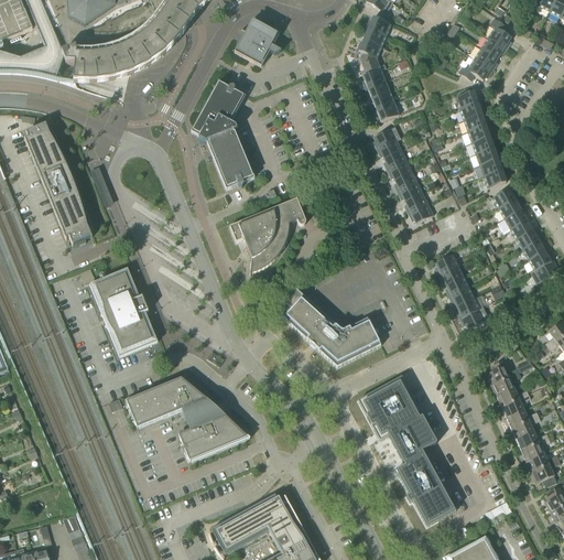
[(0,0),(0,70),(3,71),(11,71),(17,71),(23,72),(29,72),(34,73),(40,74),(45,75),(51,76),(56,78),(60,79),(76,85),(76,84),(75,81),(80,82),(82,81),(84,82),(87,82),(91,81),(95,81),(102,79),(112,78),(122,76),(125,75),(130,73),(142,67),(149,63),(163,53),(175,41),(177,38),(188,22),(187,20),(182,8),(181,4),(179,0),(0,0)]
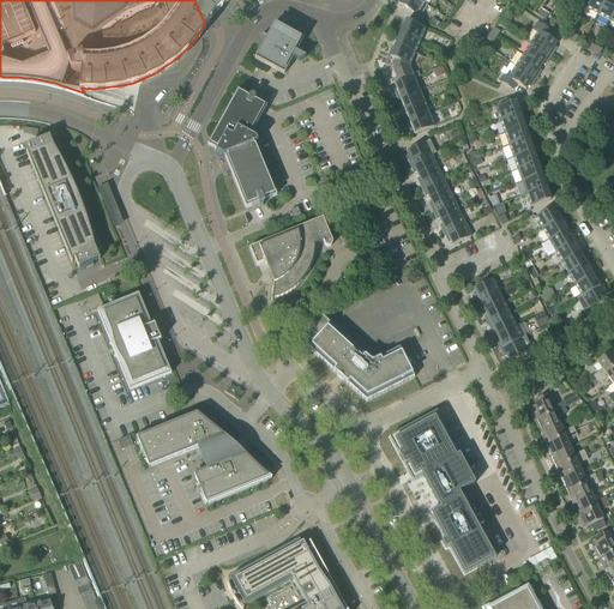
[(401,0),(420,13),(427,0),(401,0)]
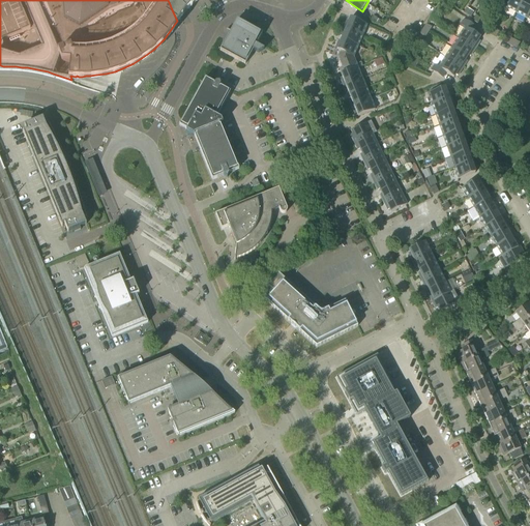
[(516,9),(520,0),(506,0),(505,3),(516,9)]
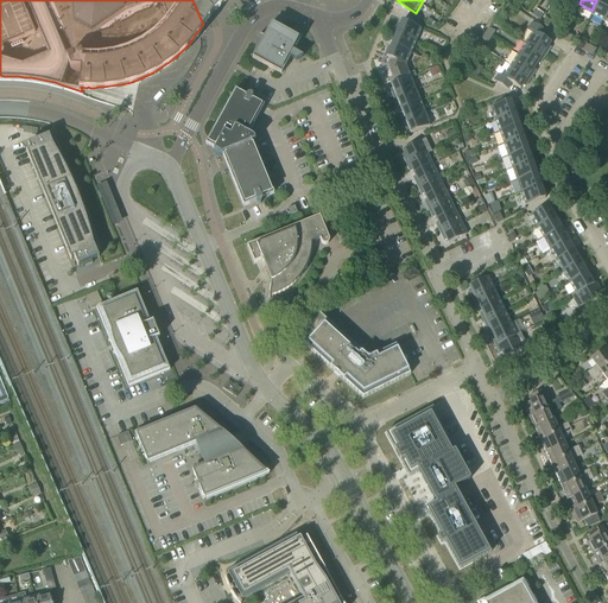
[(596,0),(591,11),(603,17),(607,7),(607,0),(596,0)]
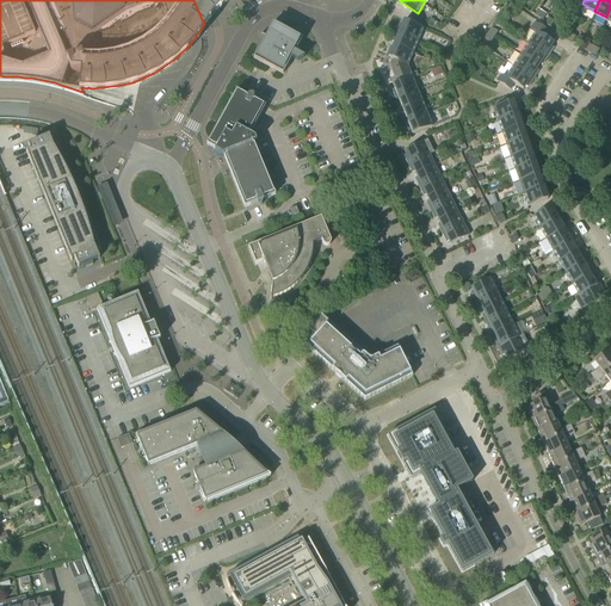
[(554,17),(549,14),(548,13),(544,19),(550,23),(554,17)]
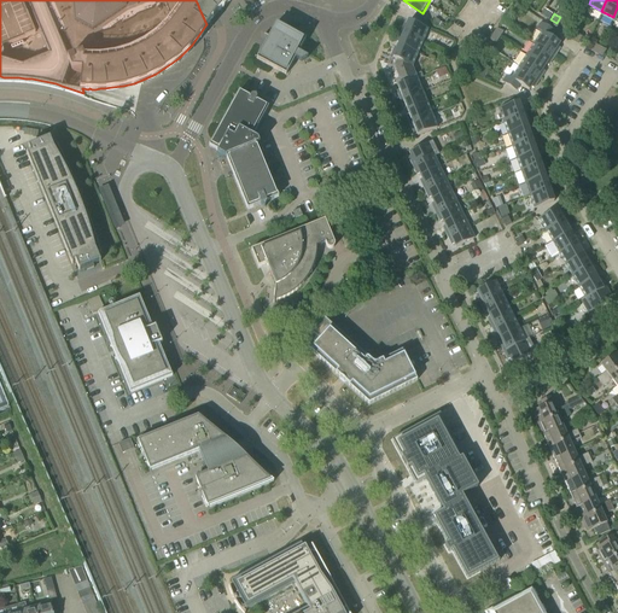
[(404,19),(401,28),(423,38),(429,24),(409,17),(407,21),(404,19)]
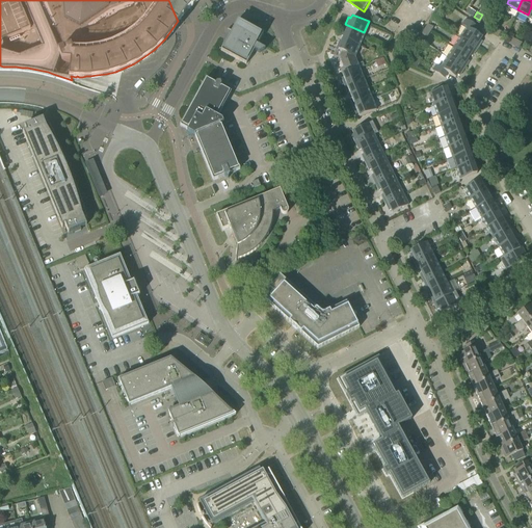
[(228,25),(228,31),(228,34),(221,47),(246,60),(254,47),(259,49),(265,46),(257,42),(263,29),(238,16),(232,27),(228,25)]
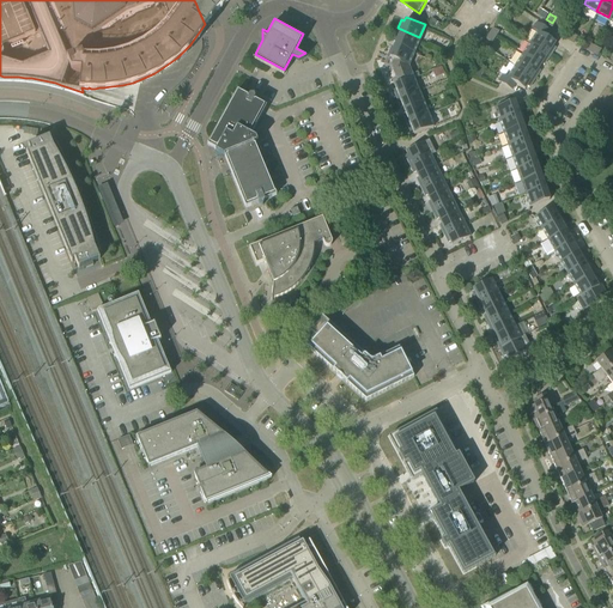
[(536,28),(529,38),(550,52),(556,43),(553,41),(554,38),(546,32),(550,26),(536,18),(532,24),(536,28)]
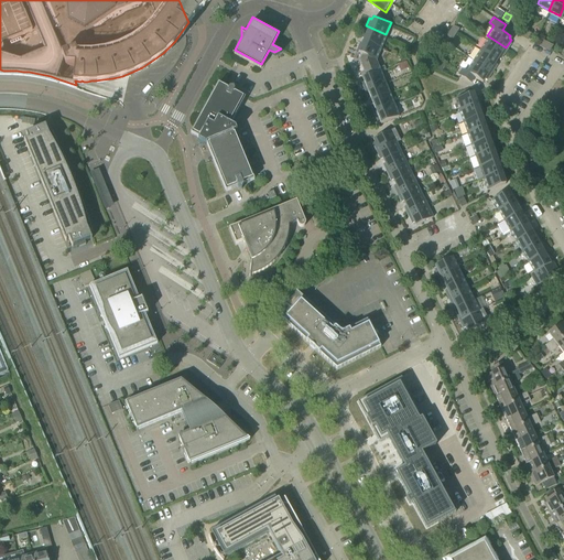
[(386,34),(366,25),(362,34),(365,35),(364,38),(381,45),(386,34)]
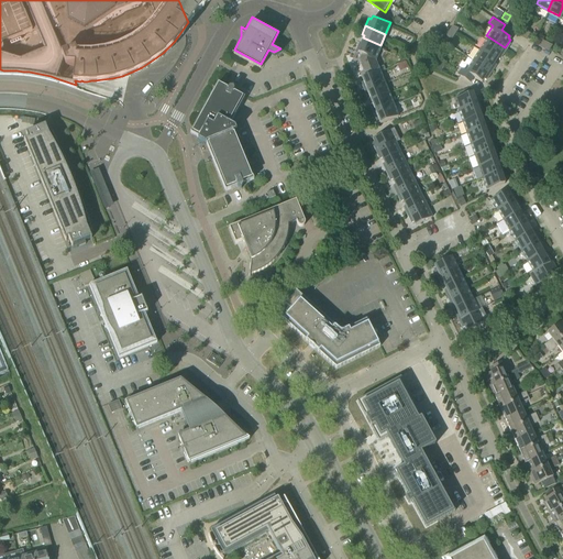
[(486,35),(479,46),(496,56),(497,54),(499,55),(505,47),(486,35)]
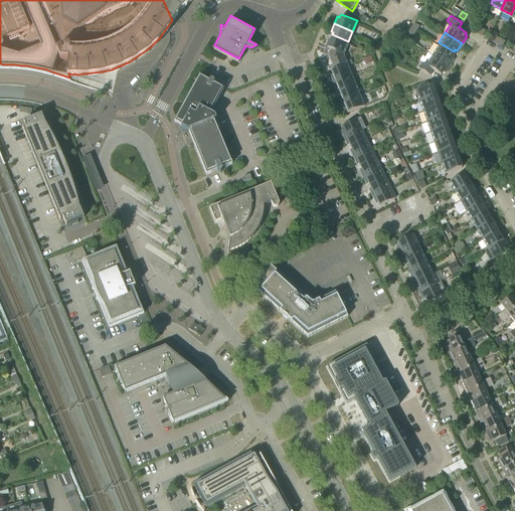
[(329,36),(325,43),(344,51),(348,41),(332,34),(331,37),(329,36)]
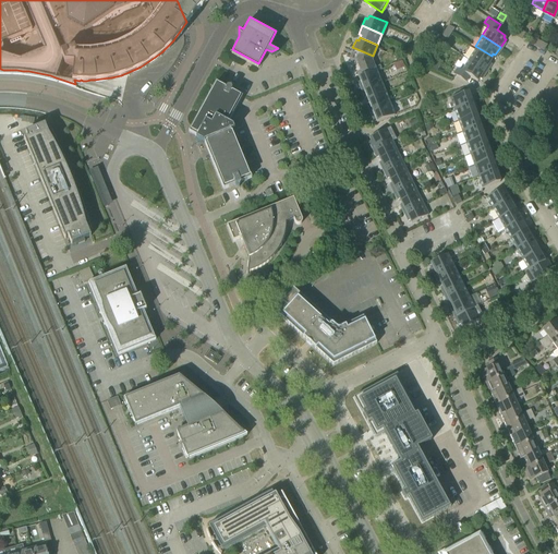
[(475,46),(469,57),(487,68),(492,60),(489,59),(492,56),(475,46)]
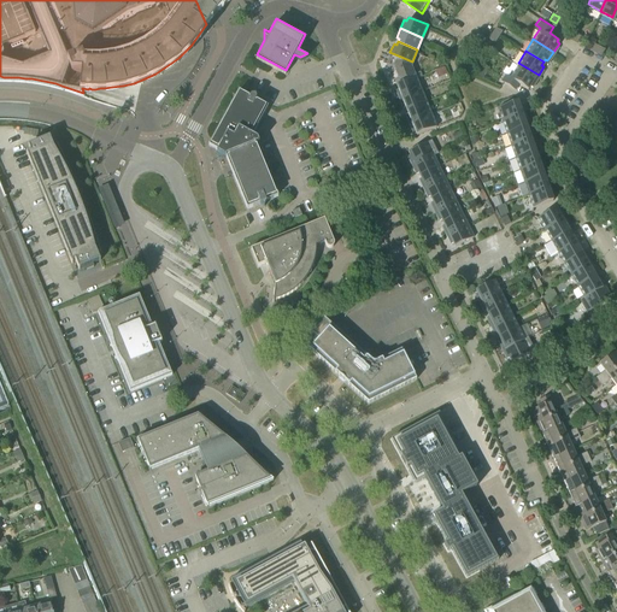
[(412,62),(389,52),(387,59),(394,63),(399,74),(394,76),(397,82),(417,74),(412,62)]
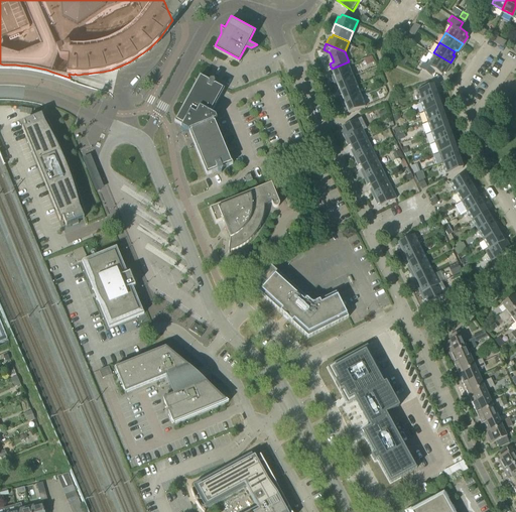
[(398,52),(395,58),(403,61),(406,57),(398,52)]
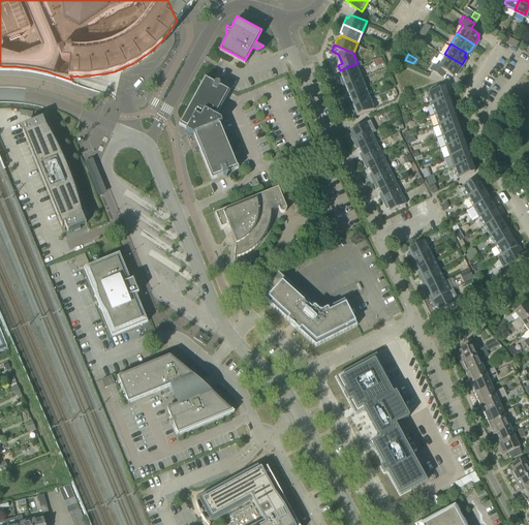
[(462,64),(444,54),(438,63),(434,61),(430,66),(441,73),(444,68),(453,73),(455,70),(457,72),(462,64)]
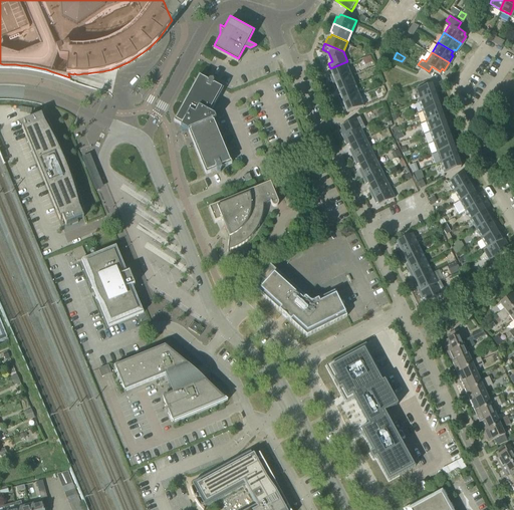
[(347,61),(330,68),(331,71),(329,71),(332,79),(351,72),(347,61)]
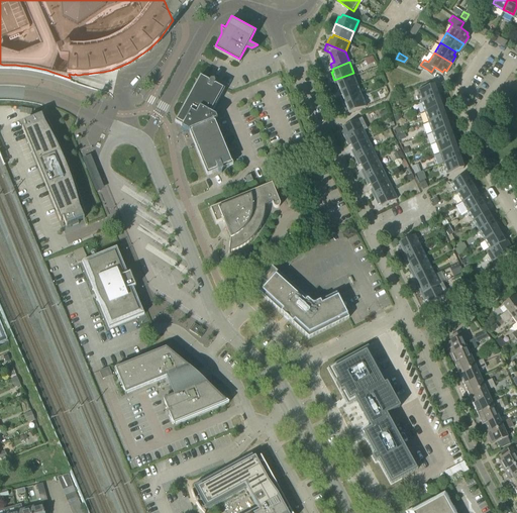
[(190,128),(207,172),(218,167),(218,168),(221,170),(223,166),(222,165),(233,161),(215,117),(217,117),(215,113),(211,111),(224,86),(215,80),(215,79),(214,76),(211,77),(210,78),(200,72),(175,118),(183,122),(182,124),(189,128),(190,128)]
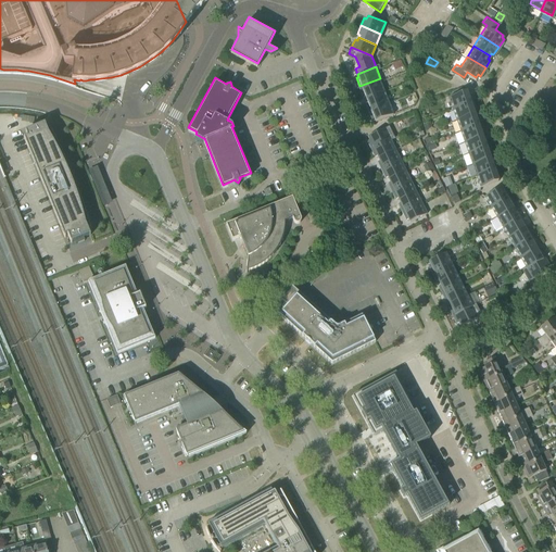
[(384,89),(380,78),(359,86),(363,95),(365,93),(366,96),(384,89)]
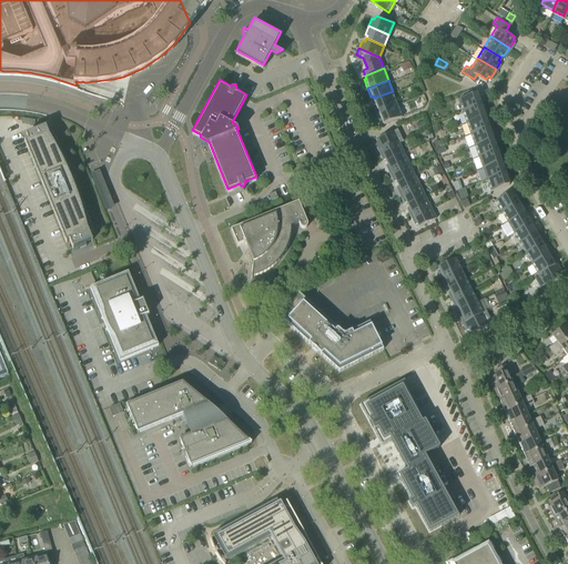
[(463,108),(483,100),(480,92),(477,93),(476,90),(458,96),(463,108)]
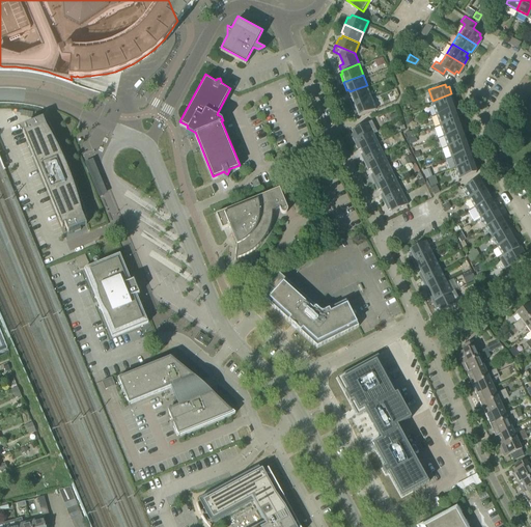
[(367,85),(350,91),(351,94),(348,94),(352,103),(371,95),(367,85)]
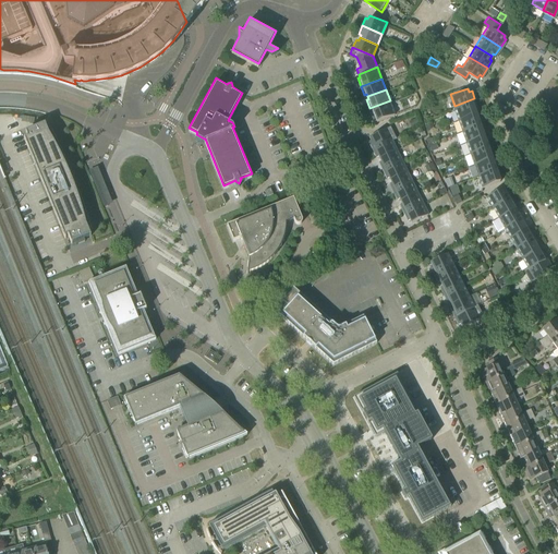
[(474,98),(455,106),(458,117),(476,111),(475,108),(477,107),(474,98)]
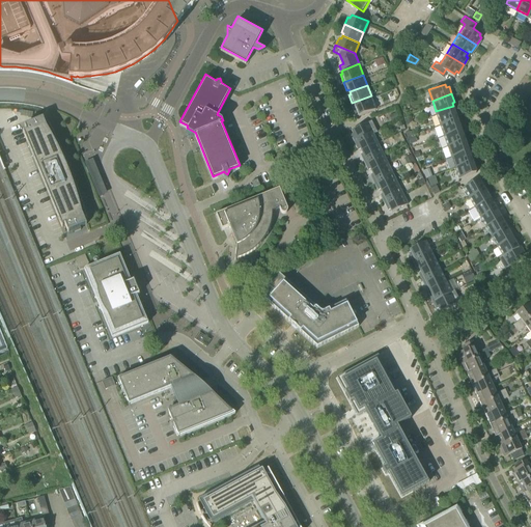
[(371,95),(352,103),(355,111),(357,110),(359,113),(375,106),(371,95)]
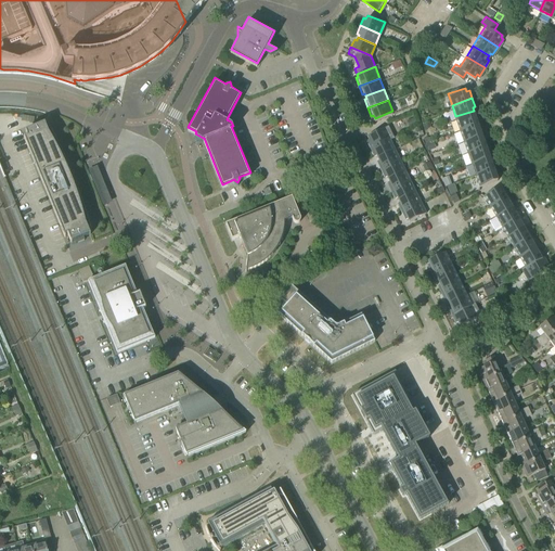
[(474,111),(455,116),(460,128),(480,120),(477,112),(475,113),(474,111)]
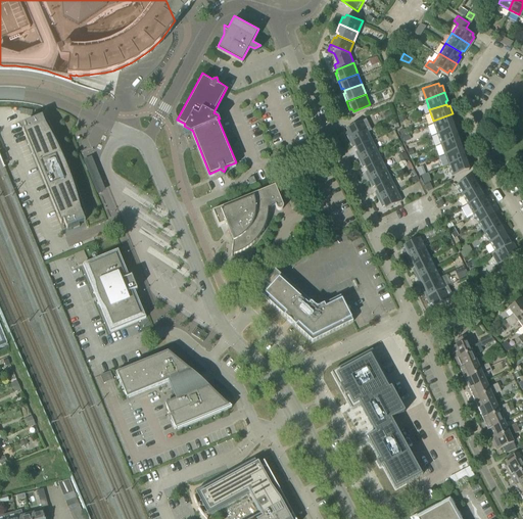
[(386,116),(393,113),(390,107),(383,110),(386,116)]
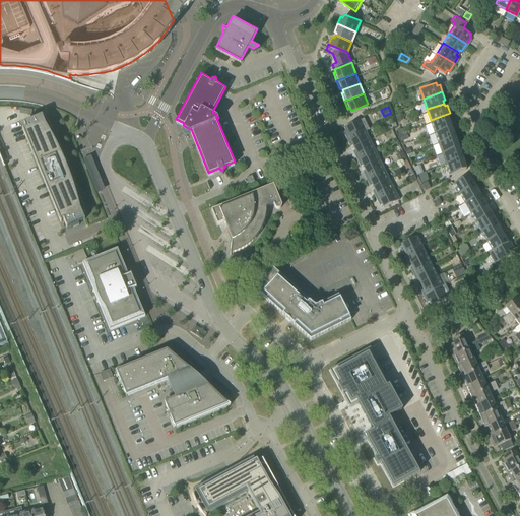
[(402,111),(396,113),(398,120),(404,117),(402,111)]
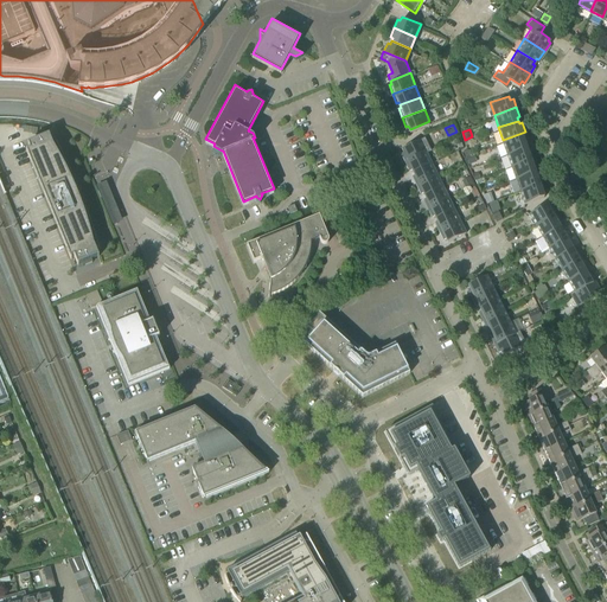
[(51,136),(49,130),(27,140),(30,145),(26,147),(70,255),(75,254),(77,261),(84,258),(85,261),(87,262),(88,262),(89,262),(89,261),(90,261),(90,260),(90,258),(89,256),(98,253),(96,245),(98,244),(87,206),(71,171),(55,135),(51,136)]
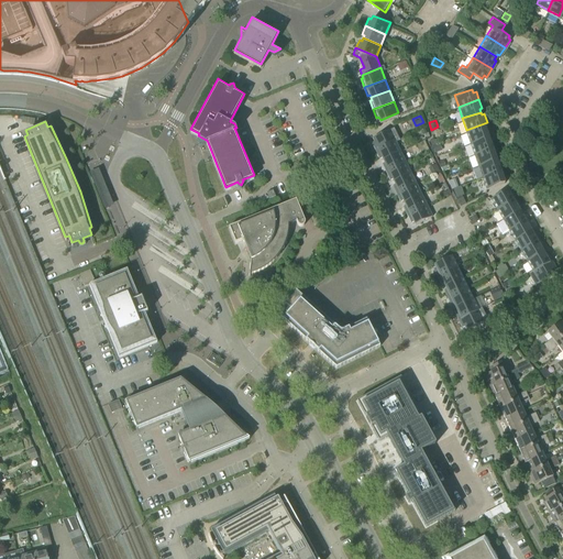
[(489,131),(487,122),(466,130),(471,141),(488,134),(487,131),(489,131)]
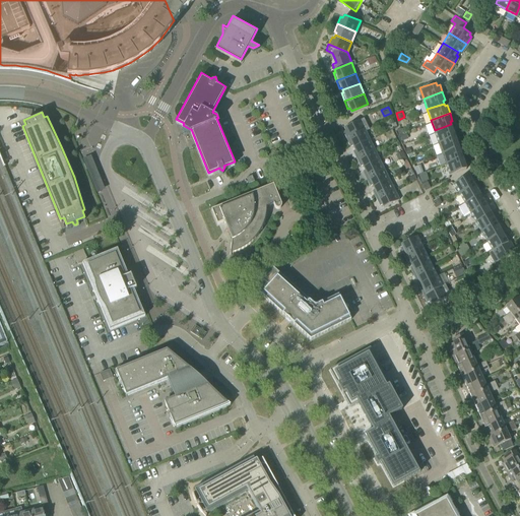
[(365,127),(366,127),(369,126),(364,115),(344,124),(345,127),(343,128),(346,135),(365,127)]
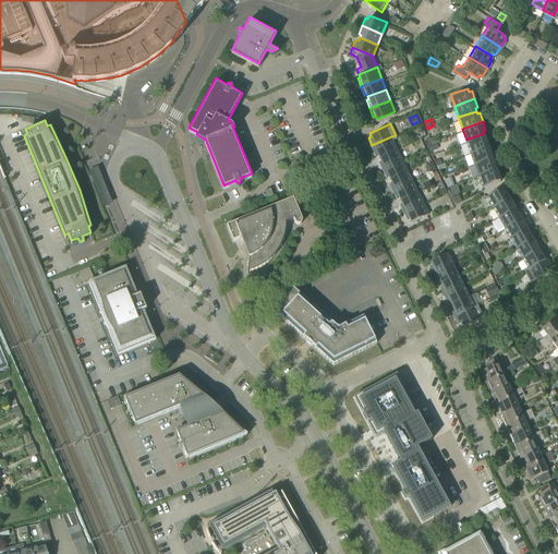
[(484,133),(466,140),(470,151),(490,143),(487,135),(485,136),(484,133)]
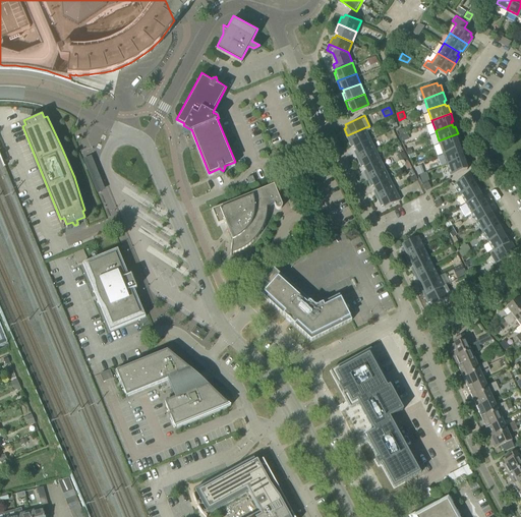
[(366,127),(365,127),(347,135),(351,144),(353,142),(354,145),(370,136),(366,127)]
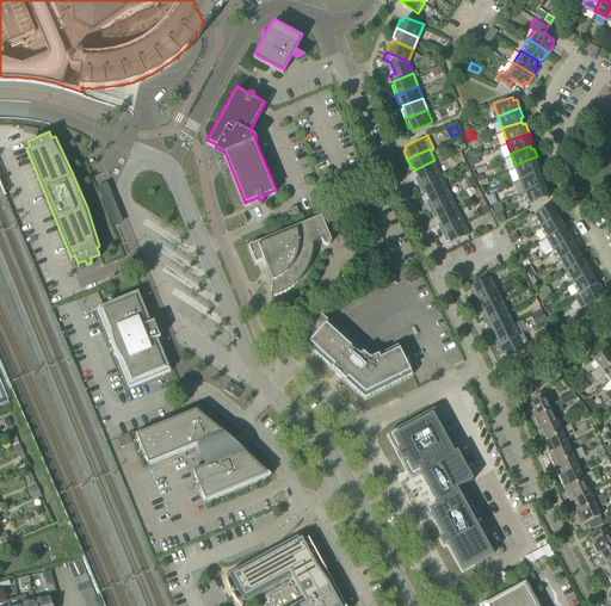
[(541,166),(537,156),(514,165),(519,177),(538,171),(537,167),(541,166)]
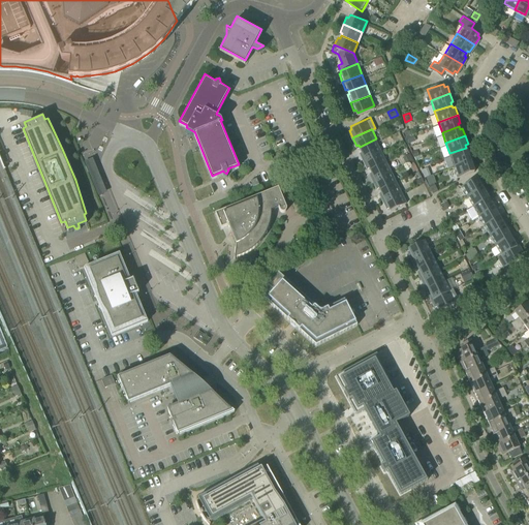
[(376,139),(360,147),(362,150),(359,151),(363,158),(381,149),(376,139)]
